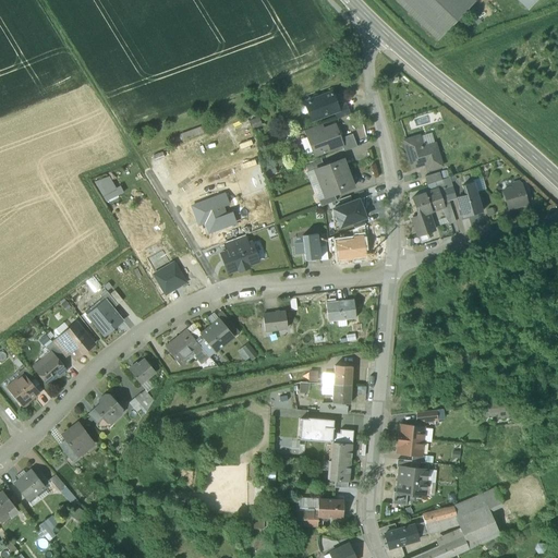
[(475,2),(473,0),(393,0),(437,41),(475,2)]
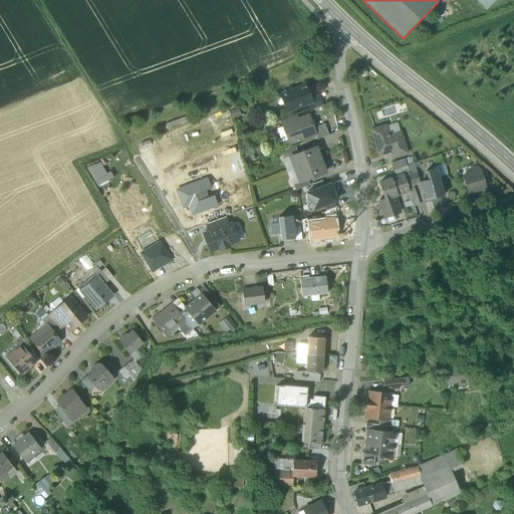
[(494,0),(476,0),(486,9),(494,0)]
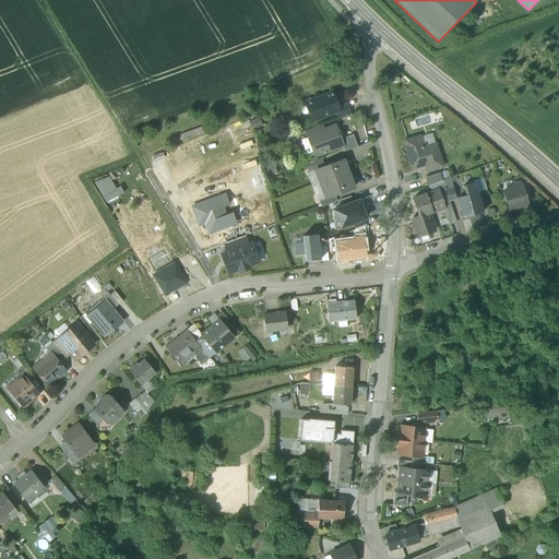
[(332,93),(308,103),(311,111),(309,115),(311,119),(314,120),(318,119),(319,118),(323,116),(324,117),(334,114),(339,111),(337,108),(332,93)]
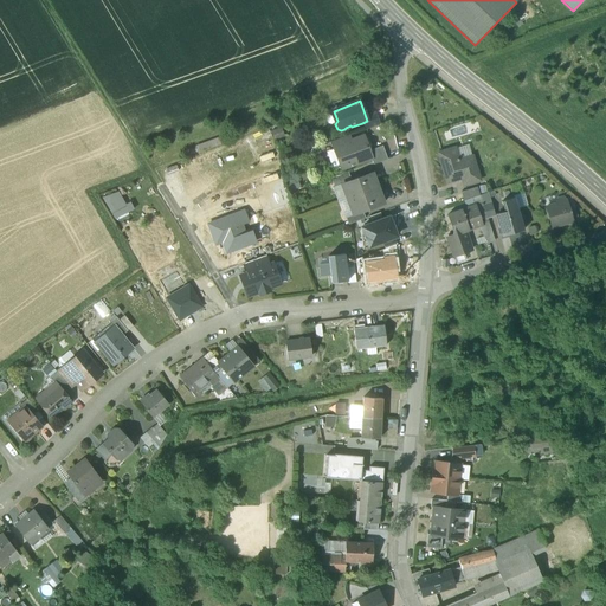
[(375,114),(366,117),(367,121),(362,123),(365,129),(379,124),(375,114)]
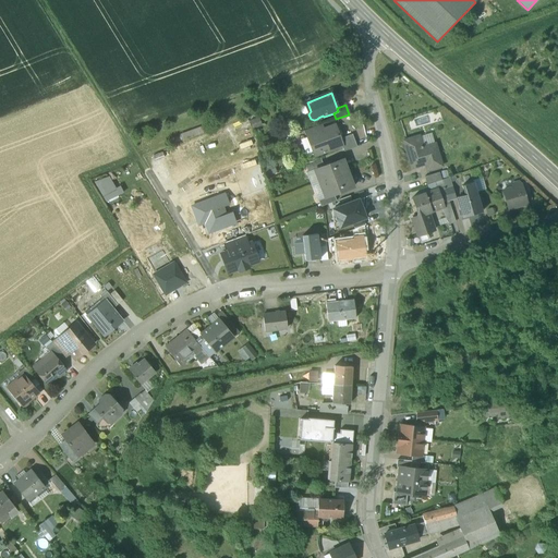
[(250,121),(253,130),(262,126),(258,118),(250,121)]
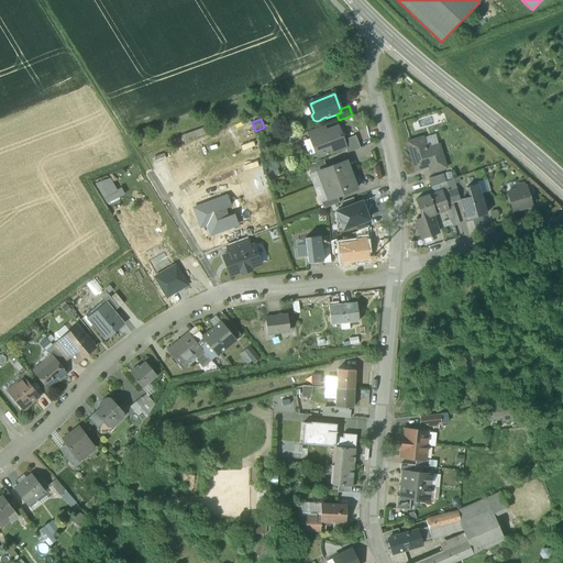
[(308,132),(309,138),(327,131),(326,125),(308,132)]
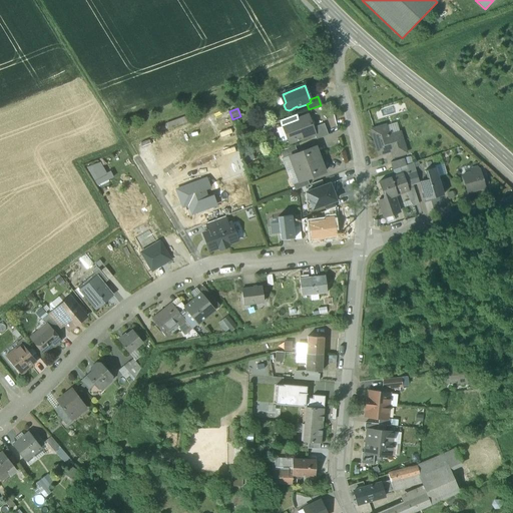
[(298,119),(282,125),(289,143),(314,134),(315,133),(313,128),(308,116),(298,119)]
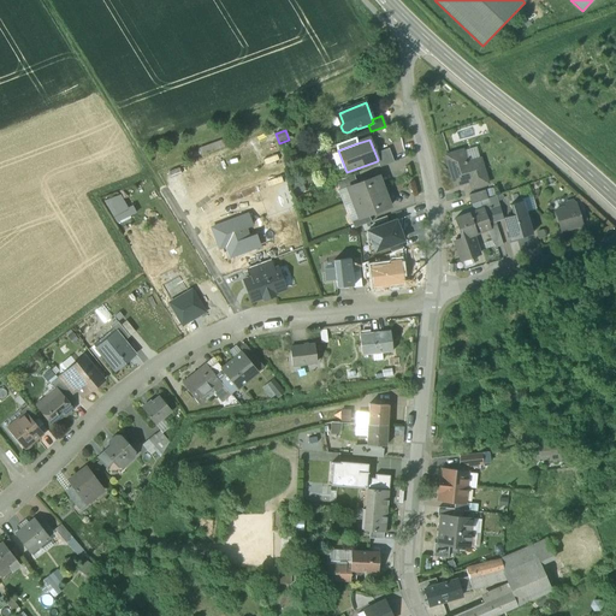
[(389,149),(375,154),(378,160),(377,161),(379,167),(394,163),(389,149)]
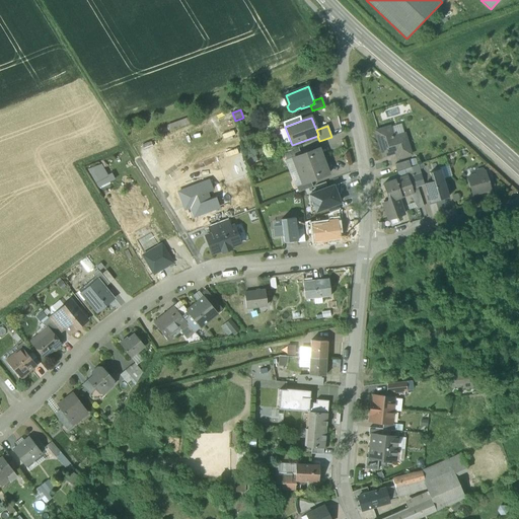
[(158,131),(159,135),(169,132),(167,127),(158,131)]
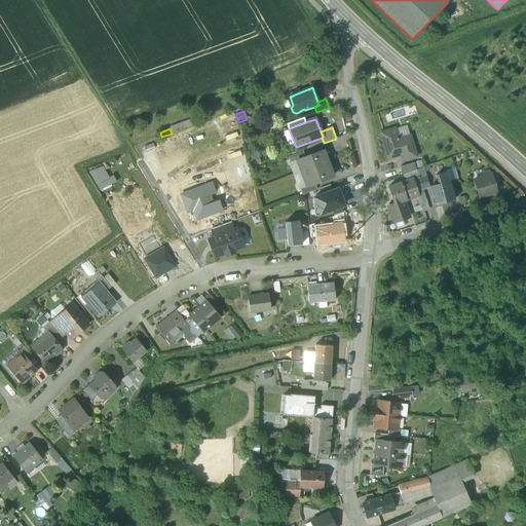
[(411,136),(399,140),(399,139),(397,139),(395,130),(396,130),(396,128),(380,134),(388,159),(402,155),(404,161),(417,157),(411,136)]
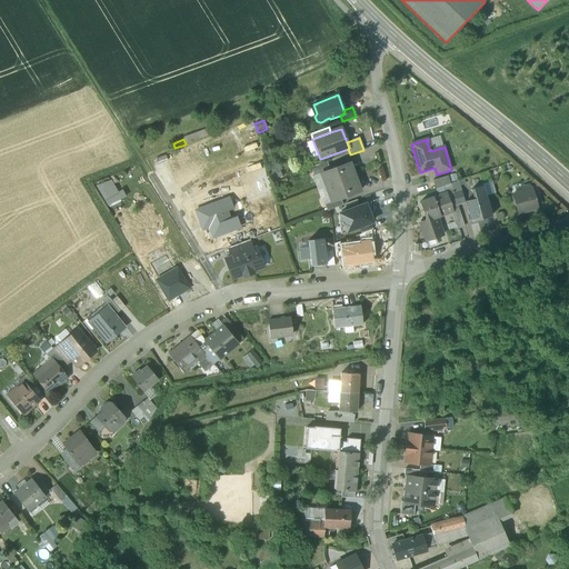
[(321,175),(320,173),(330,170),(327,163),(311,169),(315,177),(321,175)]
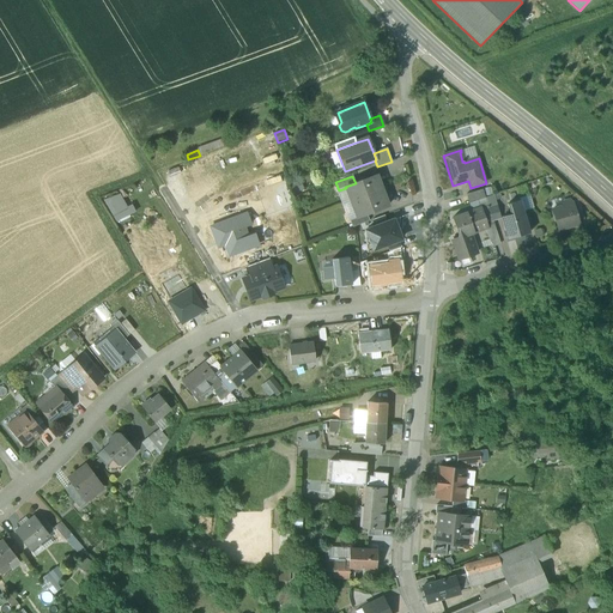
[(356,183),(345,187),(346,188),(351,202),(382,190),(377,176),(356,183)]
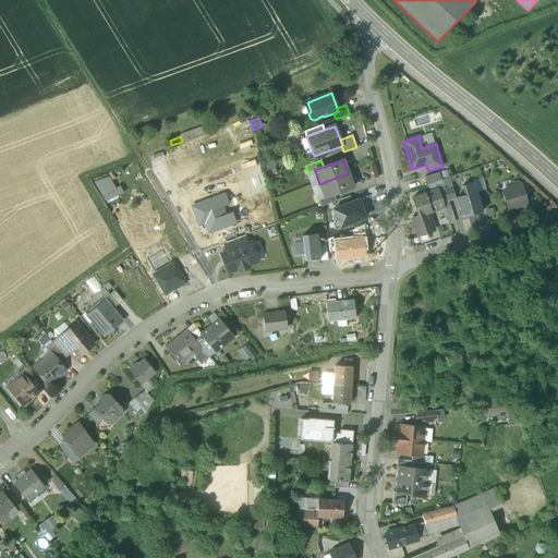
[(264,168),(267,177),(277,173),(274,165),(264,168)]
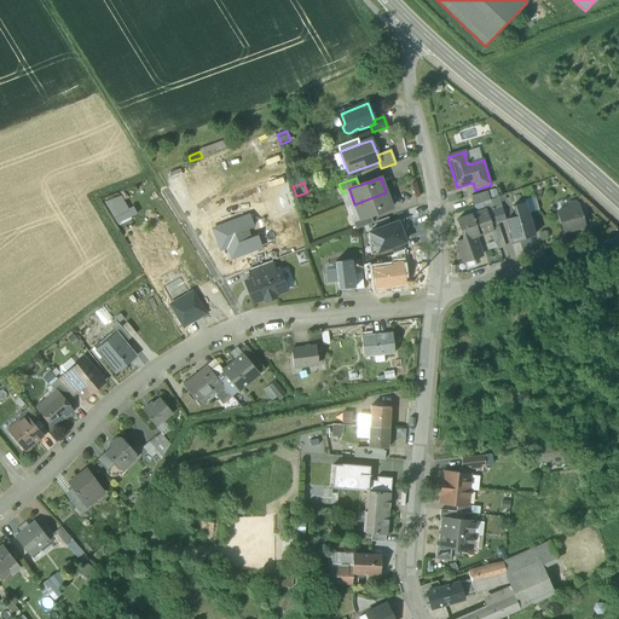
[(353,221),(360,219),(354,204),(350,190),(342,192),(340,192),(345,207),(351,223),(353,221)]
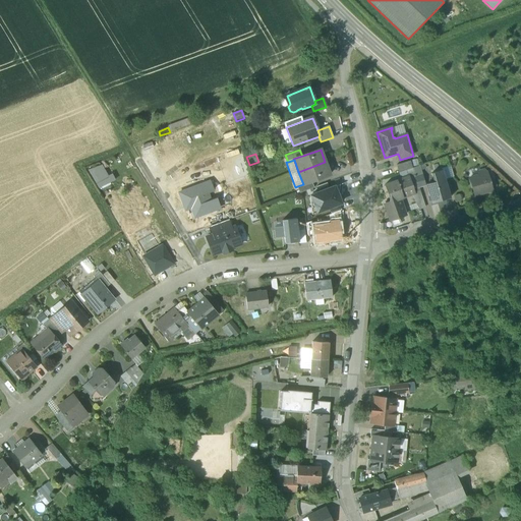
[(325,162),(298,172),(303,184),(303,185),(311,181),(330,175),(325,162)]
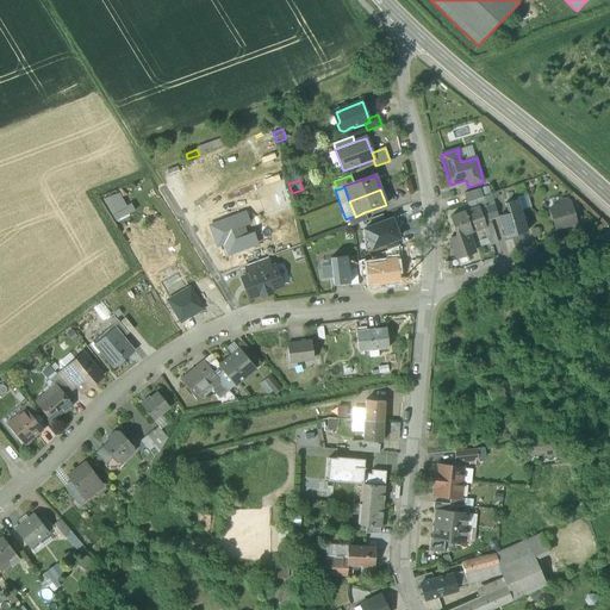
[(466,195),(467,203),(481,198),(483,197),(480,191),(466,195)]
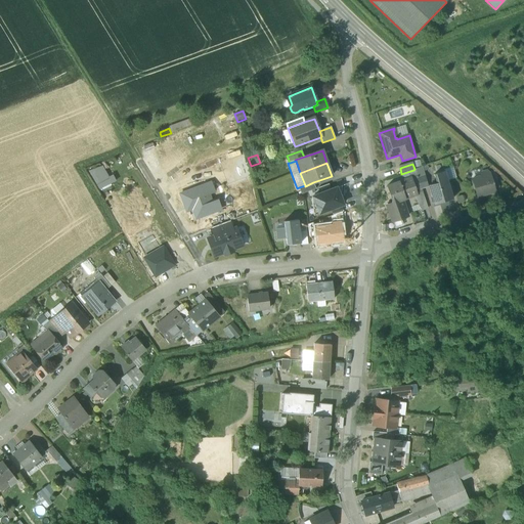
[(110,179),(102,166),(88,172),(96,185),(110,179)]
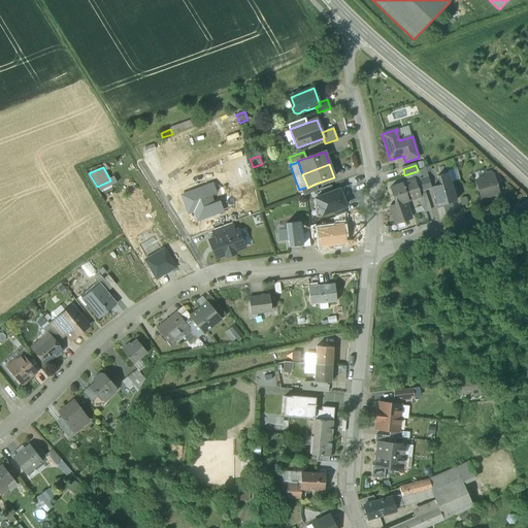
[(447,171),(448,173),(451,182),(457,179),(454,169),(447,171)]
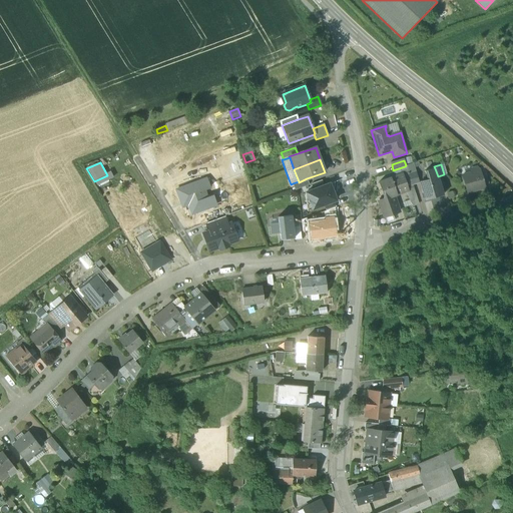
[(403,173),(407,186),(412,184),(405,166),(393,170),(396,176),(403,173)]
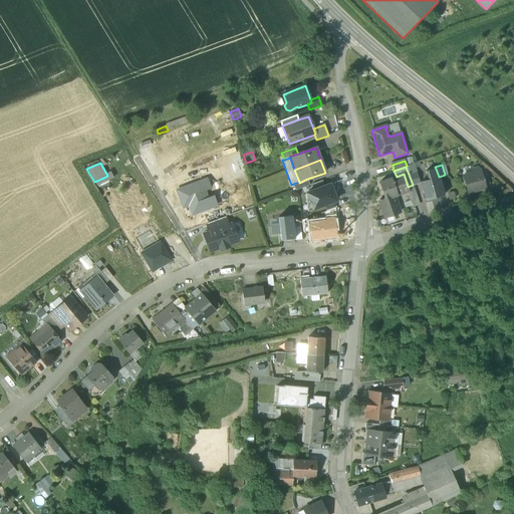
[(477,168),(473,169),(471,172),(472,174),(463,176),(469,193),(485,188),(479,169),(477,168)]
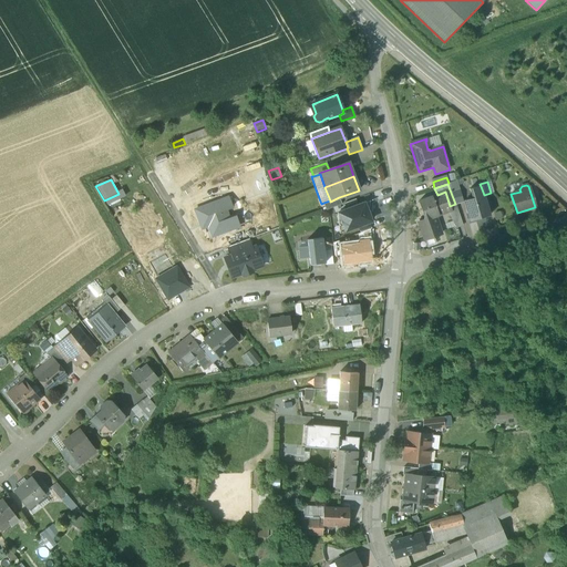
[(476,197),(484,195),(481,186),(474,188),(476,197)]
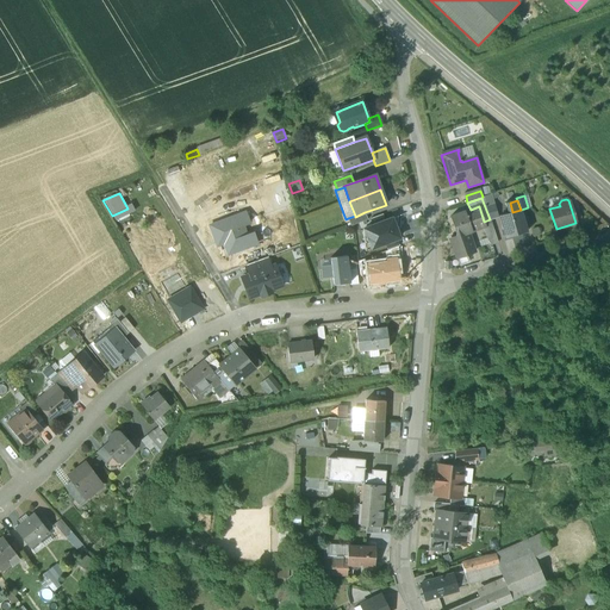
[(498,217),(495,204),(486,206),(490,219),(498,217)]
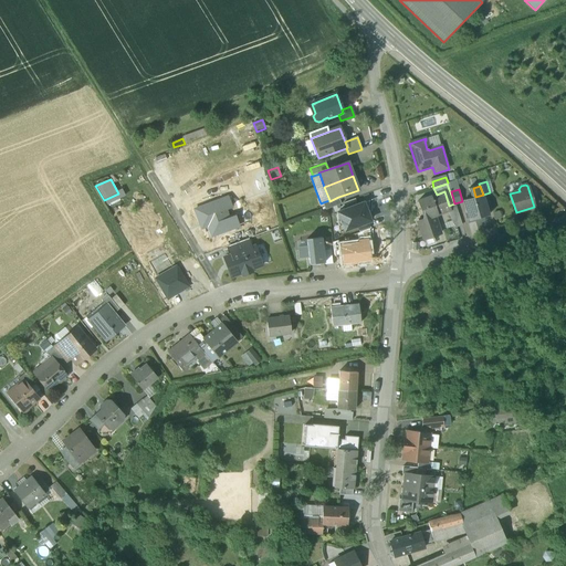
[(437,195),(418,201),(423,220),(425,220),(435,217),(438,216),(451,211),(449,206),(444,191),(437,195)]
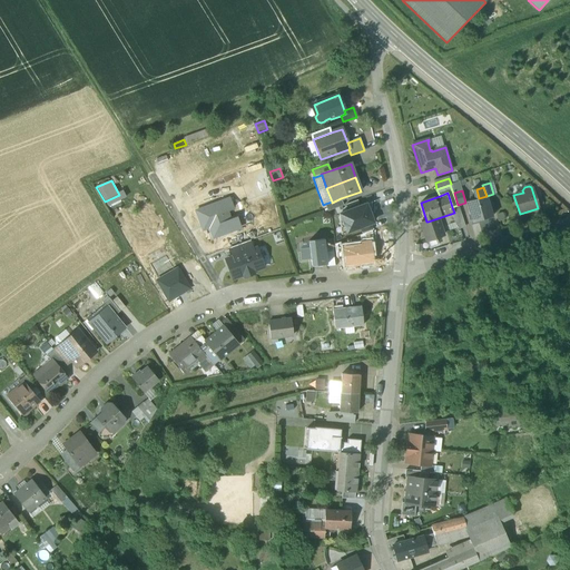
[(479,198),(468,202),(471,213),(470,213),(472,222),(492,216),(487,196),(479,198)]
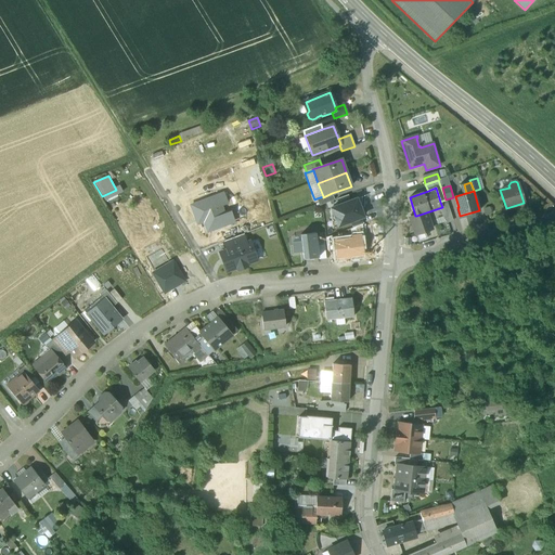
[(204,221),(208,232),(233,222),(230,213),(224,215),(221,206),(227,204),(223,194),(191,206),(197,223),(204,221)]
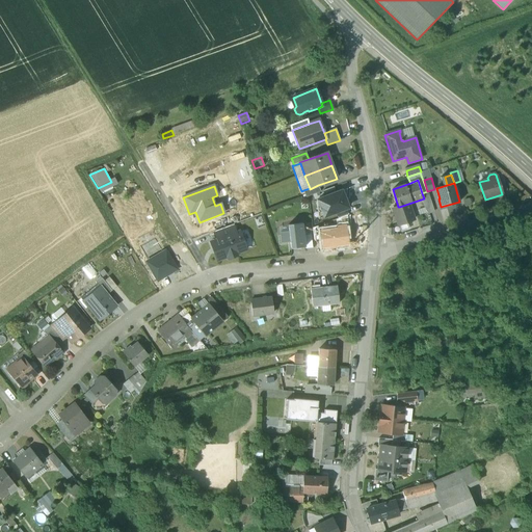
[(329,189),(323,191),(325,197),(333,194),(329,189)]
